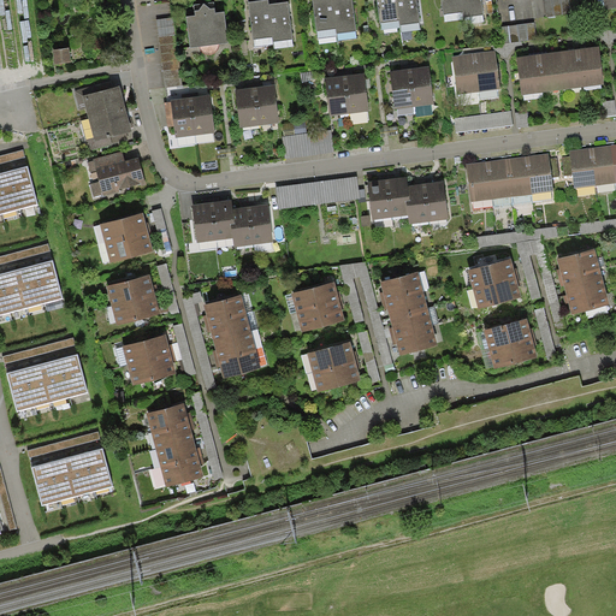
[(273,37),(268,4),(268,0),(262,0),(249,1),(253,40),(273,37)]
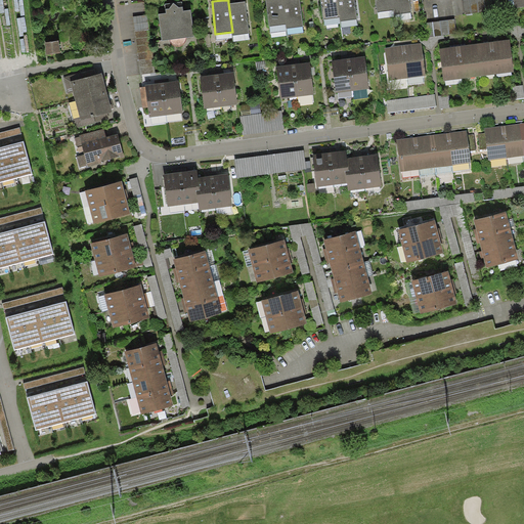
[(287,25),(282,0),(266,0),(269,27),(287,25)]
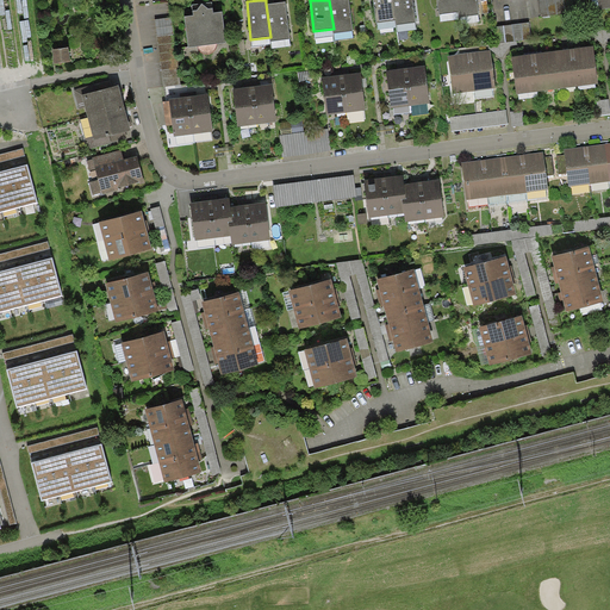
[(329,0),(334,29),(334,32),(353,30),(349,0),(329,0)]
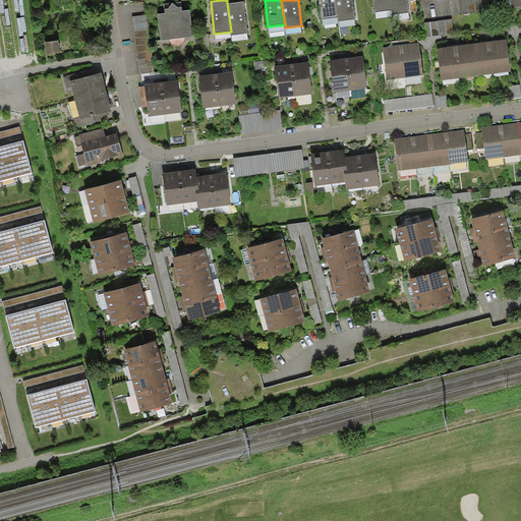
[(338,17),(336,0),(319,0),(322,19),(338,17)]
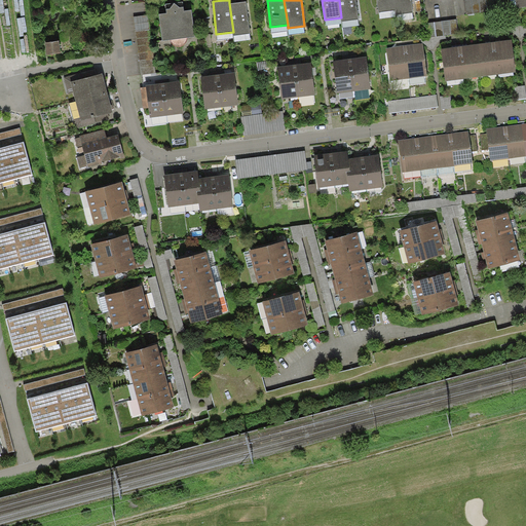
[(339,0),(341,17),(342,21),(359,19),(355,0),(339,0)]
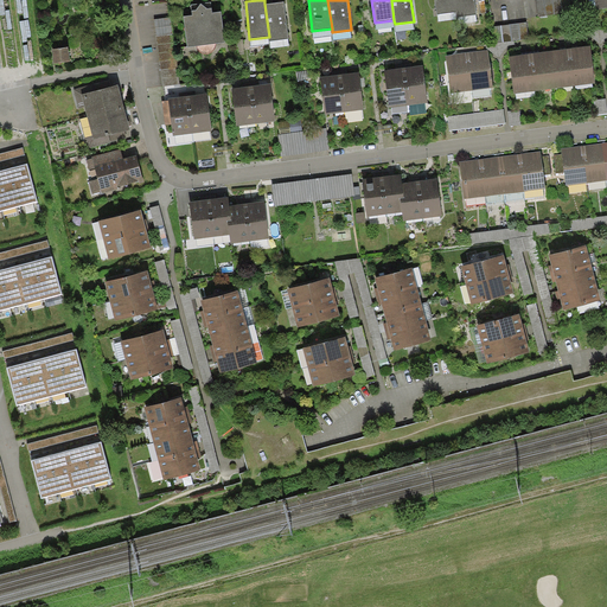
[(457,12),(454,0),(435,0),(436,14),(457,12)]
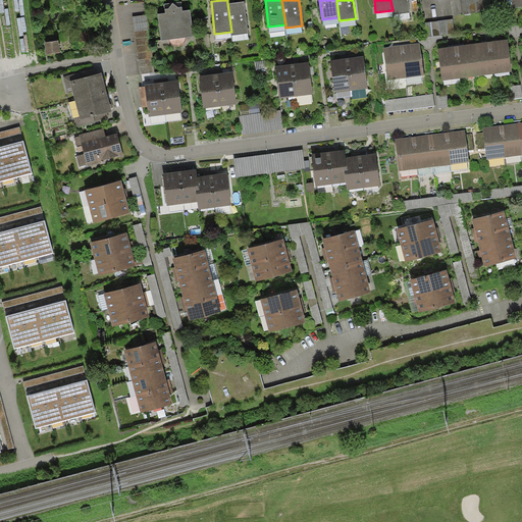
[(390,0),(393,10),(393,13),(410,11),(408,0),(390,0)]
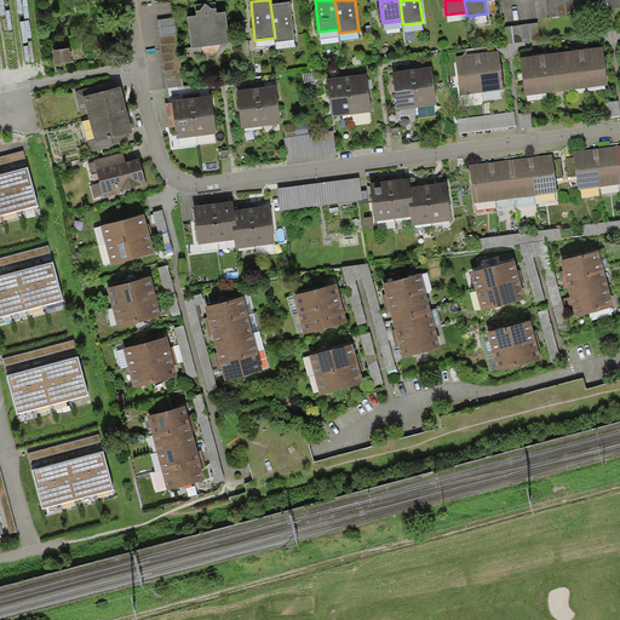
[(583,0),(549,0),(547,0),(550,18),(585,13),(583,0)]
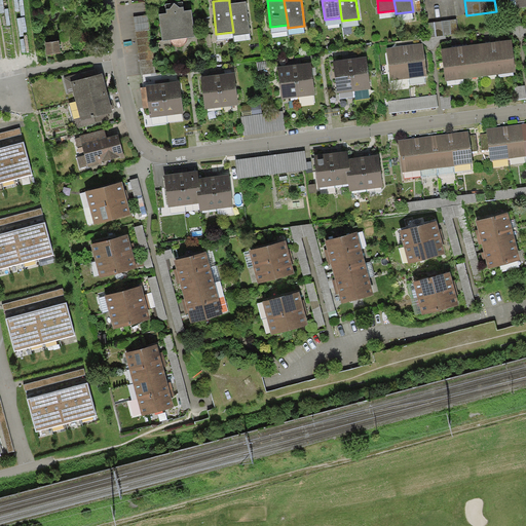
[(229,3),(233,32),(233,35),(250,33),(247,1),(229,3)]
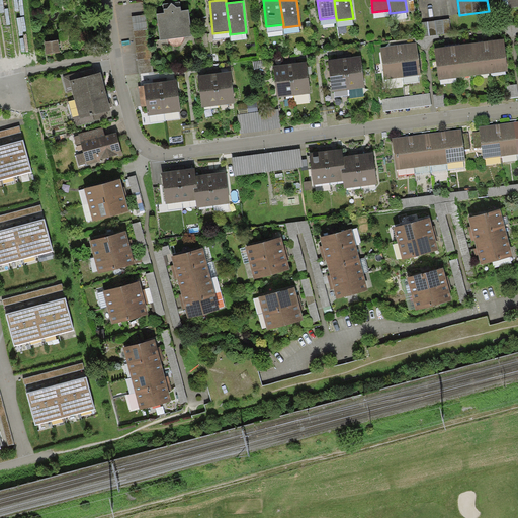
[(176,37),(172,2),(168,8),(164,9),(164,12),(157,13),(160,39),(176,37)]
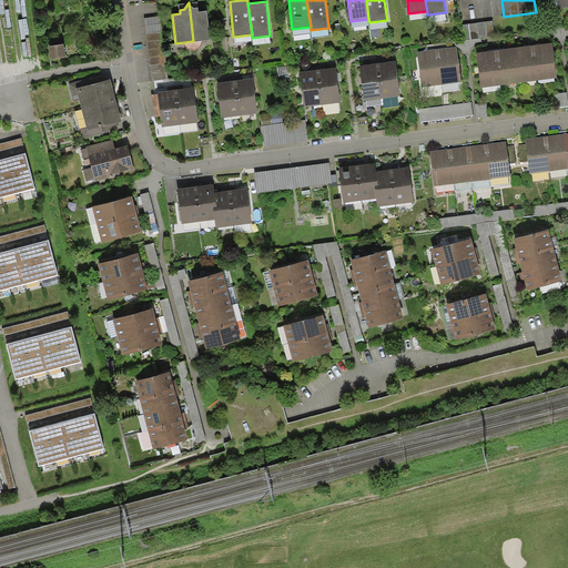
[(189,2),(193,41),(211,39),(208,10),(199,11),(198,7),(194,8),(189,2)]
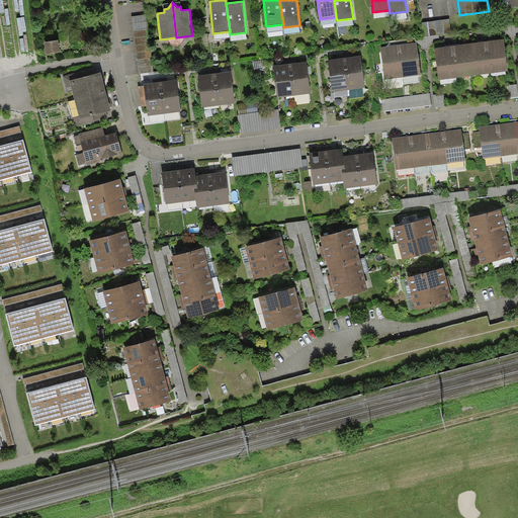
[(146,14),(132,16),(140,74),(154,72),(146,14)]
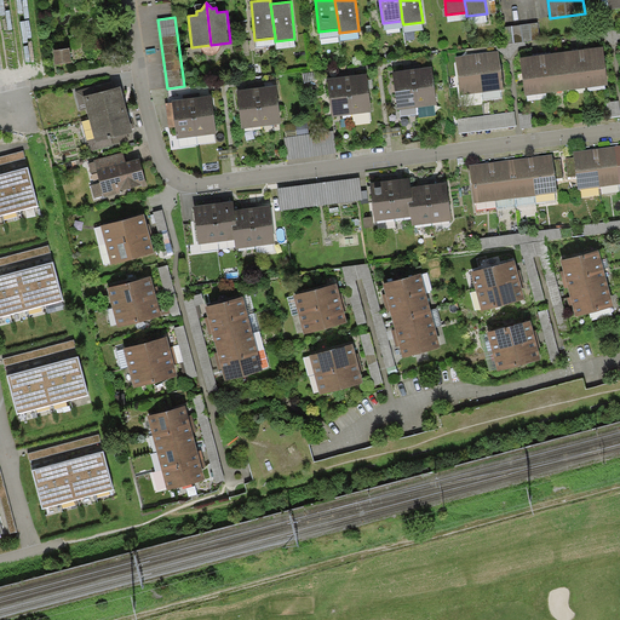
[(538,23),(503,28),(505,45),(540,40),(538,23)]
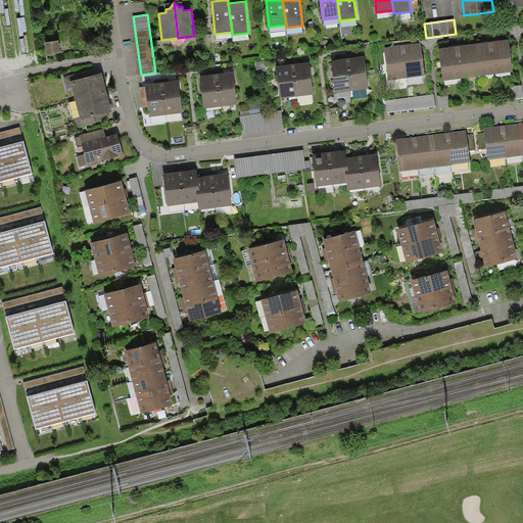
[(509,39),(490,42),(494,74),(513,72),(509,39)]
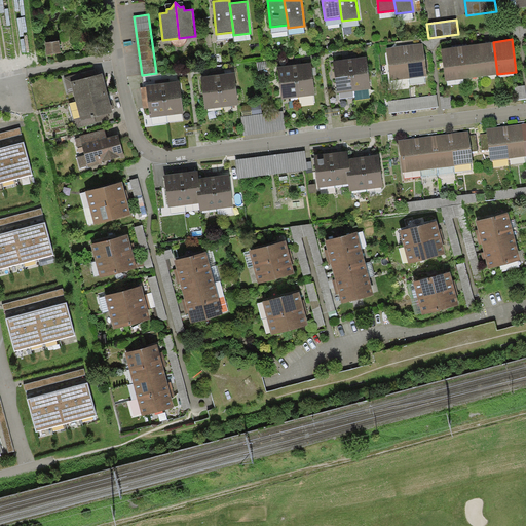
[(60,41),(45,43),(46,54),(61,52),(60,41)]
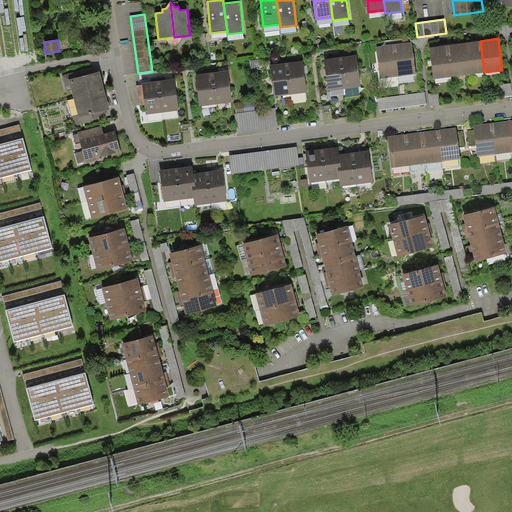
[(468,74),(484,72),(480,41),(464,43),(468,74)]
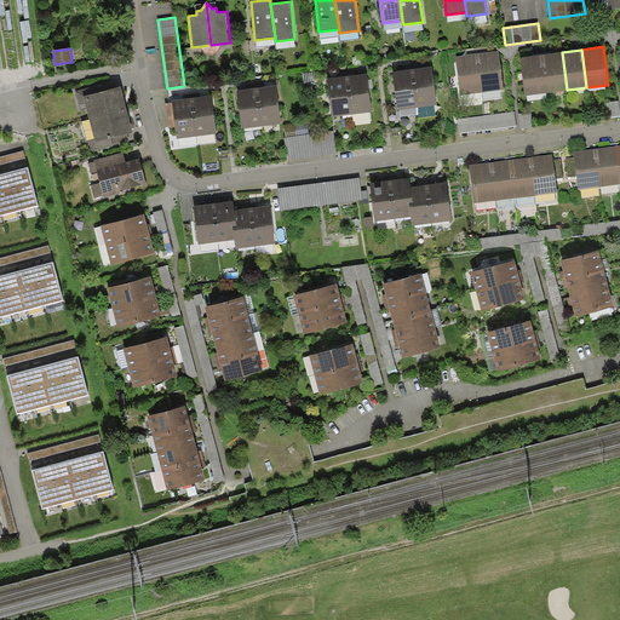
[(477,53),(482,92),(504,90),(499,51),(477,53)]
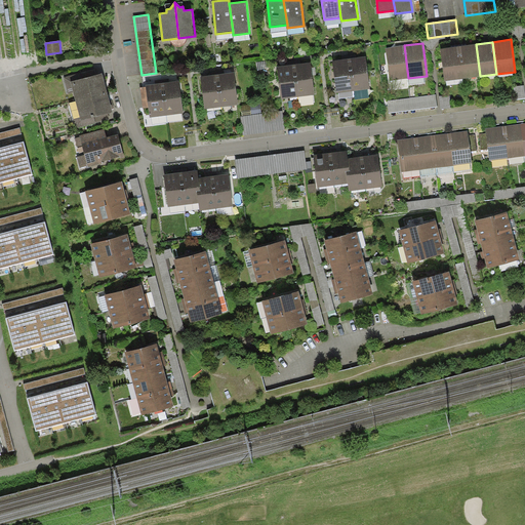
[(462,78),(480,76),(476,44),(458,46),(462,78)]
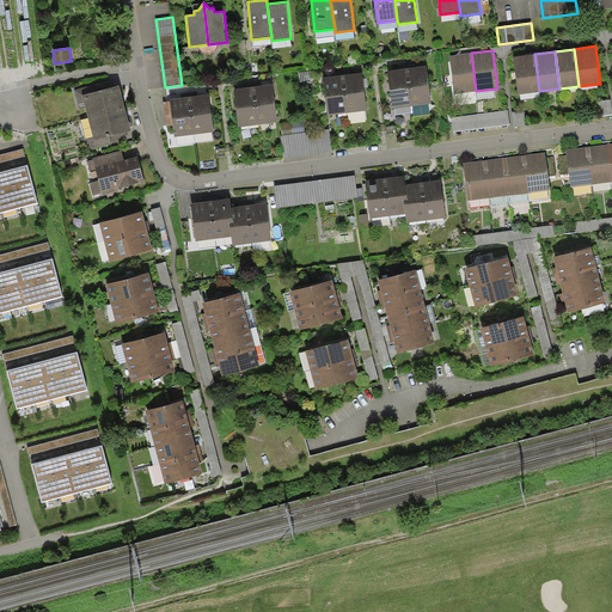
[(476,91),(471,53),(450,55),(454,95),(476,91)]
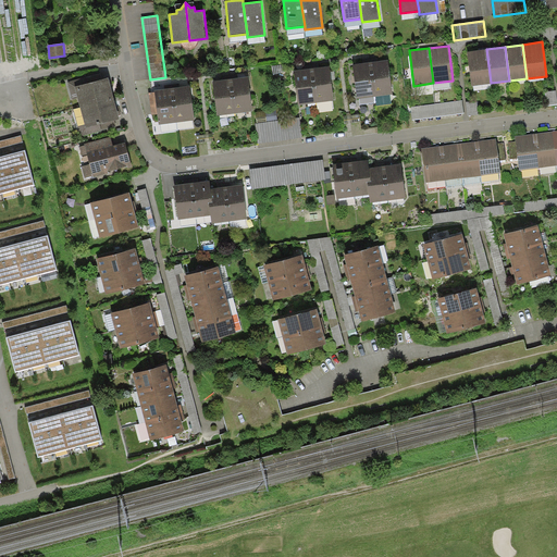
[(472,86),(491,83),(486,49),(468,51),(472,86)]
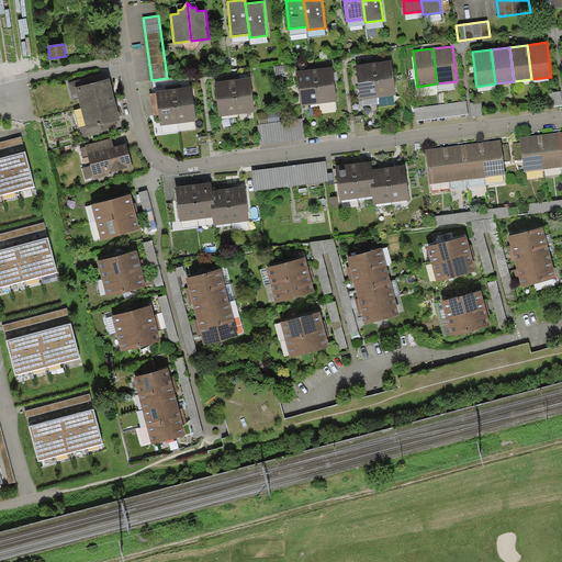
[(373,63),(378,98),(396,96),(392,60),(373,63)]
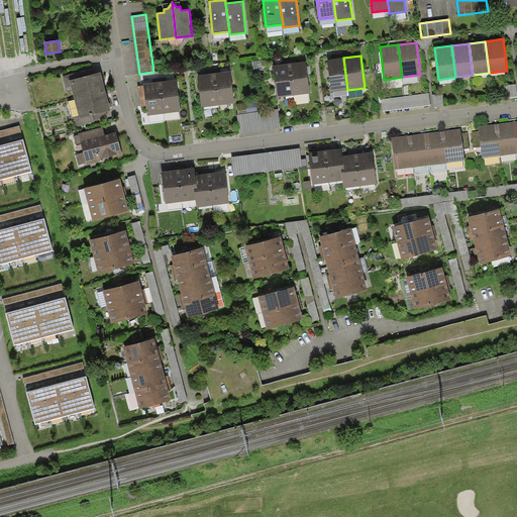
[(347,90),(343,58),(327,60),(331,92),(347,90)]
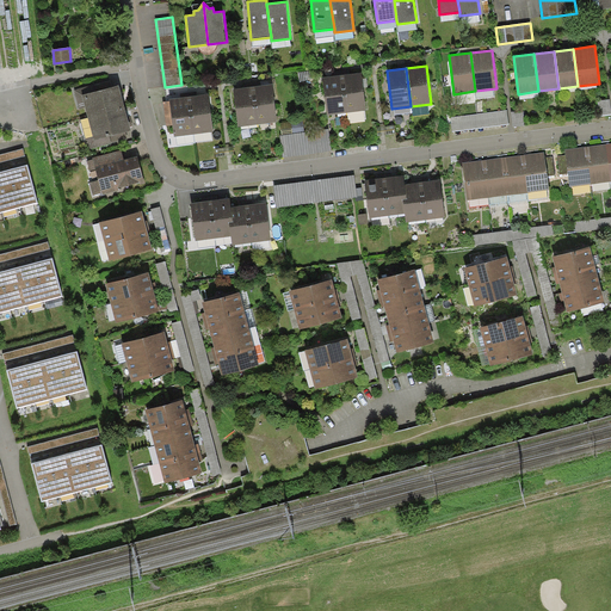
[(310,71),(298,72),(300,82),(312,79),(310,71)]
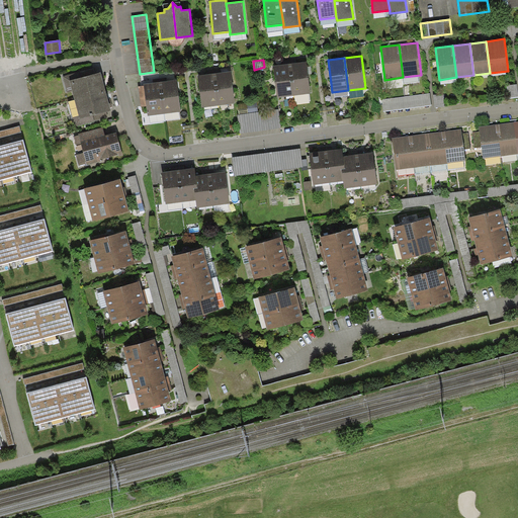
[(289,64),(293,95),(310,93),(306,62),(289,64)]
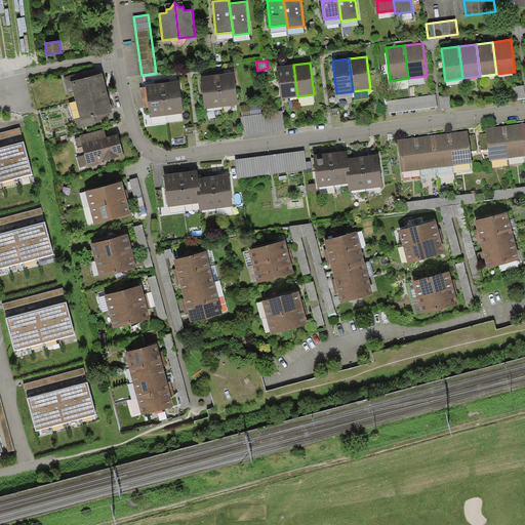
[(297,96),(293,65),(277,67),(281,98),(297,96)]
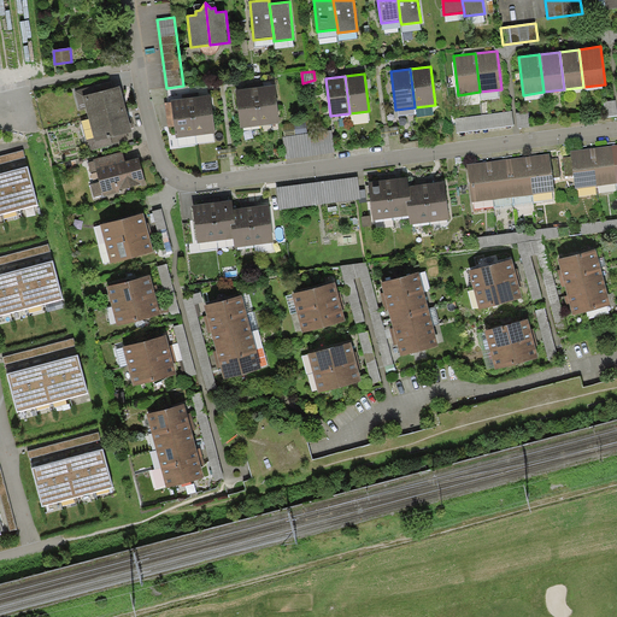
[(83,95),(113,88),(111,80),(75,88),(80,110),(86,107),(83,95)]
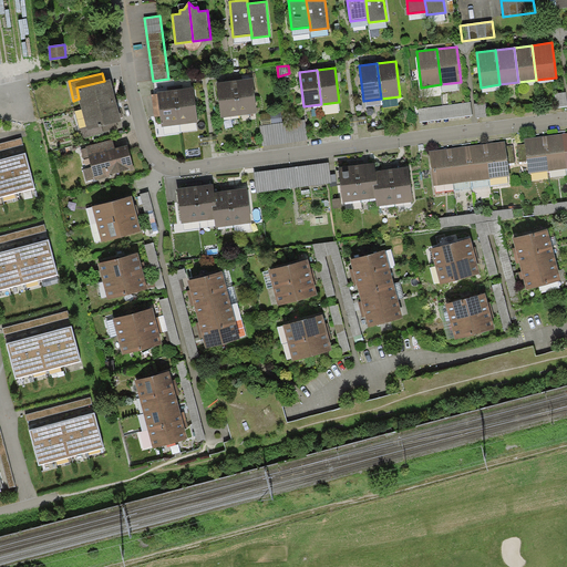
[(235,80),(239,115),(257,113),(253,78),(235,80)]
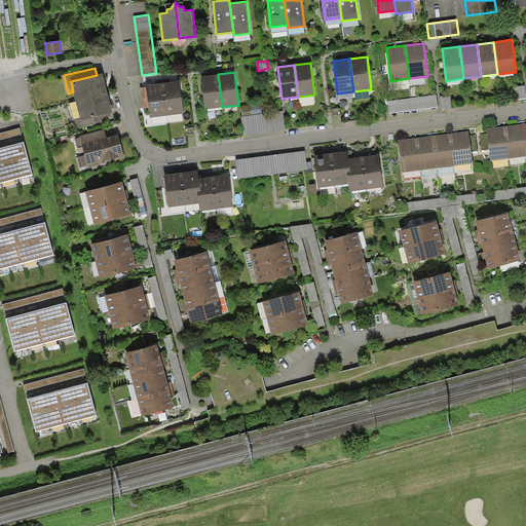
[(76,101),(108,94),(103,74),(97,75),(71,81),(73,91),(76,101)]
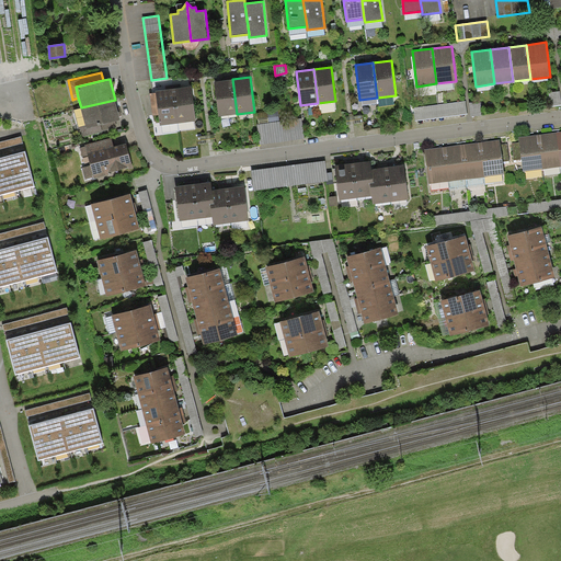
[(237,114),(232,79),(215,81),(219,116),(237,114)]
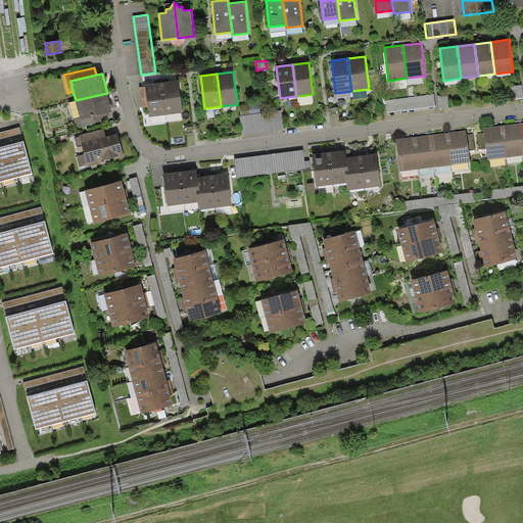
[(178,81),(161,83),(165,114),(182,112),(178,81)]
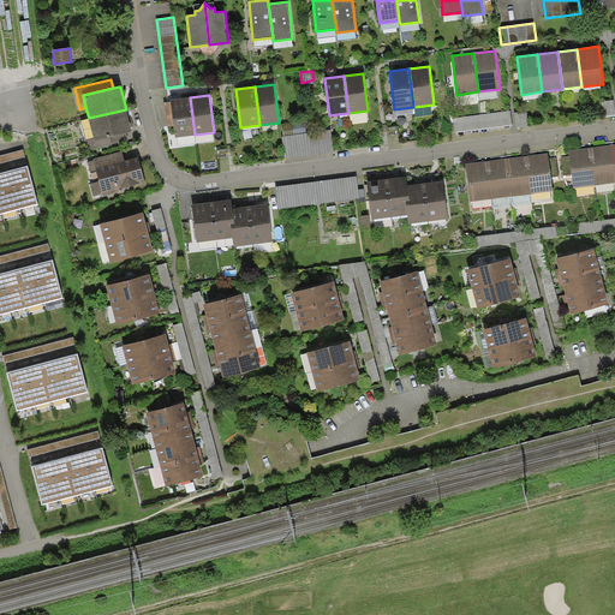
[(175,138),(195,135),(190,97),(183,99),(171,100),(171,101),(165,102),(167,126),(174,125),(175,138)]
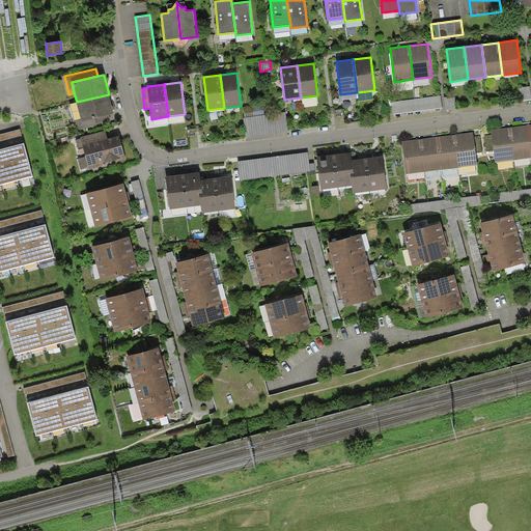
[(529,87),(520,88),(521,101),(530,100),(529,87)]
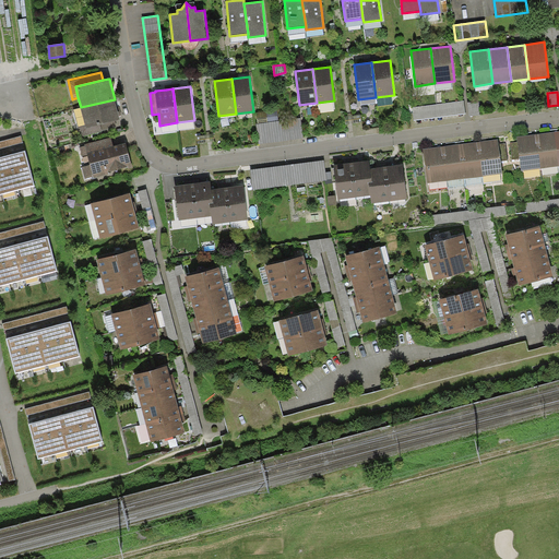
[(115,99),(81,107),(85,126),(85,128),(115,120),(119,119),(115,99)]
